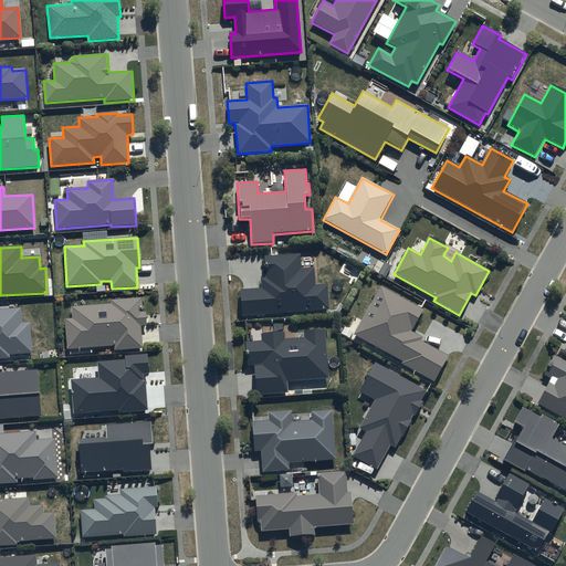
[(301,254),(264,257),(266,279),(260,279),(261,289),(239,291),(241,317),(329,311),(327,285),(315,286),(314,269),(302,269),(301,254)]
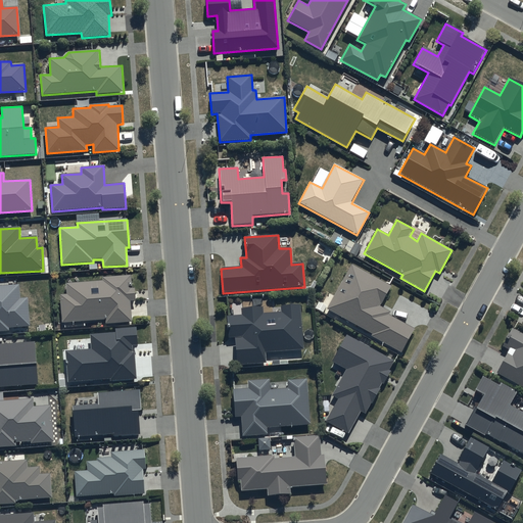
[(392,286),(351,265),(326,310),(373,335),(371,338),(400,354),(414,330),(389,316),(391,313),(380,307),(392,286)]
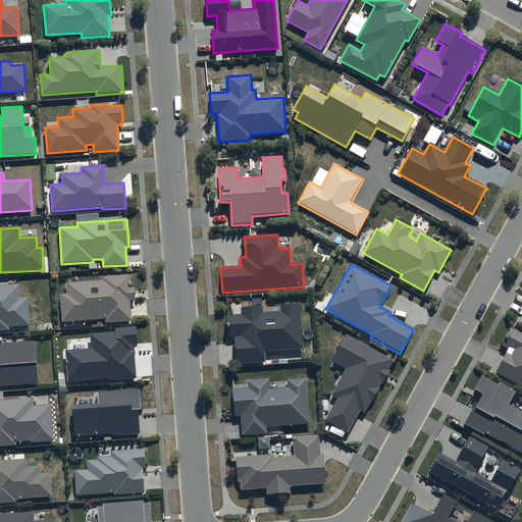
[(66,295),(60,295),(62,323),(105,320),(105,324),(132,322),(131,301),(135,301),(134,288),(133,288),(132,275),(102,277),(103,280),(66,283),(66,295)]
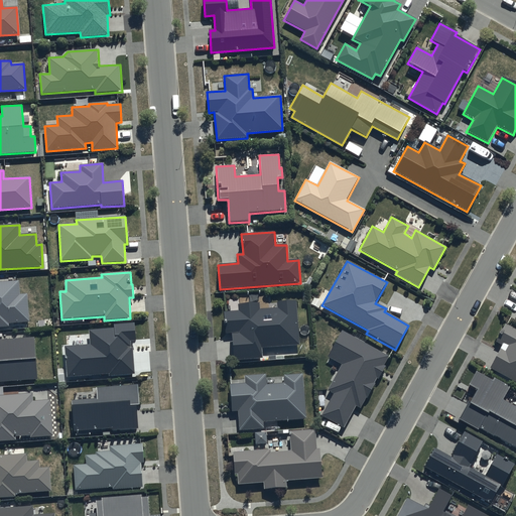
[(0,328),(9,328),(9,324),(29,323),(27,294),(20,295),(19,281),(0,282),(0,328)]
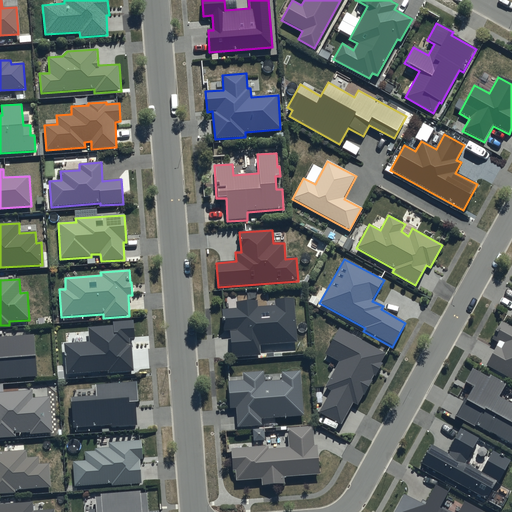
[(257,301),(236,303),(236,309),(222,310),(224,332),(230,331),(232,358),(261,356),(260,346),(297,343),(294,298),(274,300),(274,306),(257,307),(257,301)]
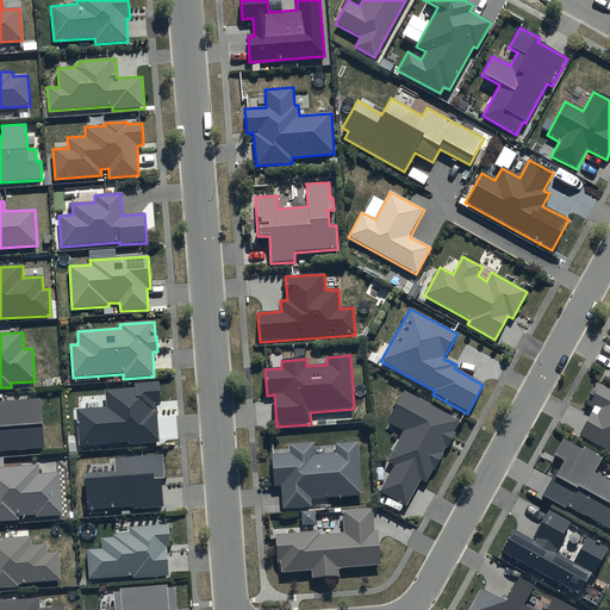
[(161,404),(159,383),(134,384),(135,388),(105,391),(106,408),(76,410),(79,447),(129,443),(129,447),(160,444),(157,411),(155,411),(154,404),(161,404)]
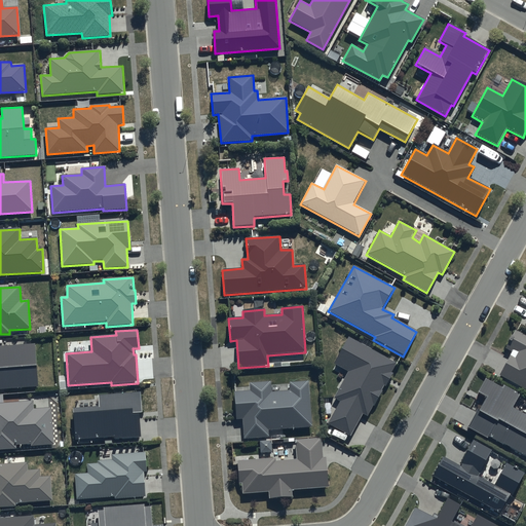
[(525,336),(515,331),(505,349),(513,352),(499,377),(525,391),(525,336)]
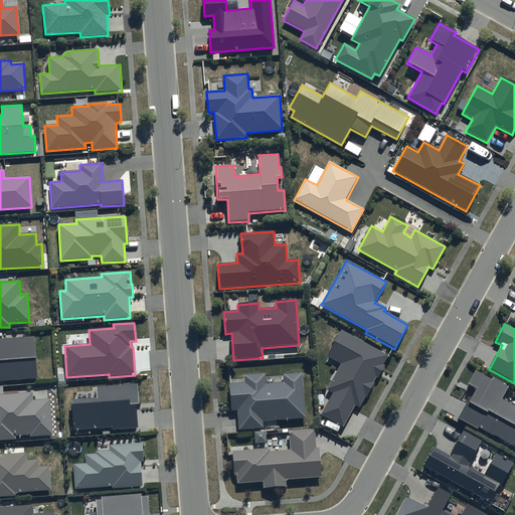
[(389,356),(342,331),(328,357),(342,365),(328,390),(333,393),(321,415),(343,428),(355,405),(359,408),(365,397),(367,398),(375,384),(374,383),(376,379),(377,380),(385,366),(384,365),(389,356)]
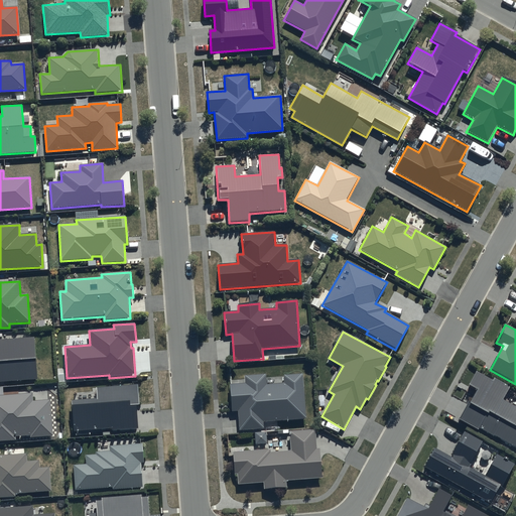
[(0,382),(37,380),(34,338),(0,340),(0,382)]
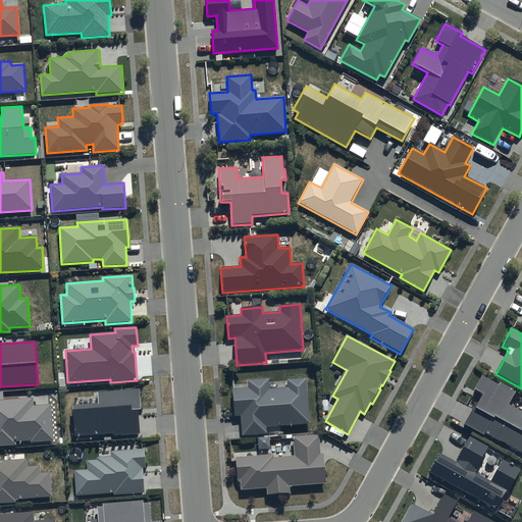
[(499,385),(482,376),(474,392),(482,396),(475,409),(474,408),(464,426),(484,436),(485,434),(521,454),(521,412),(510,406),(518,393),(500,382),(499,385)]
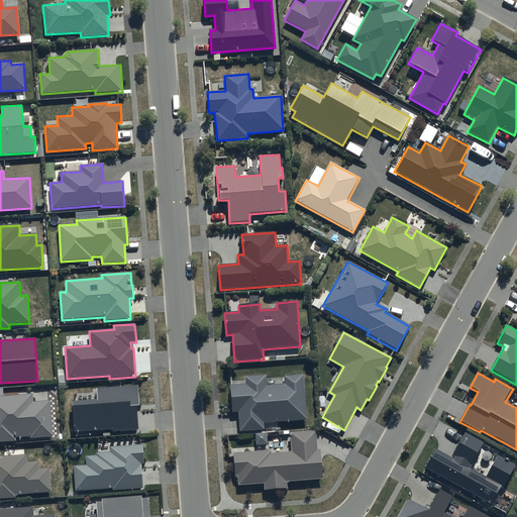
[(266,377),(245,378),(245,385),(230,386),(232,413),(238,413),(239,432),(265,431),(265,423),(307,421),(304,376),(284,377),(285,386),(267,387),(266,377)]
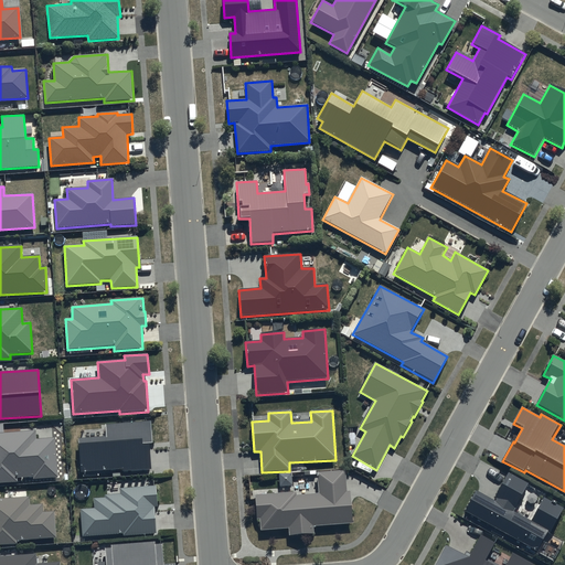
[(106,437),(78,439),(81,473),(124,470),(124,473),(151,471),(149,446),(152,445),(151,422),(105,425),(106,437)]
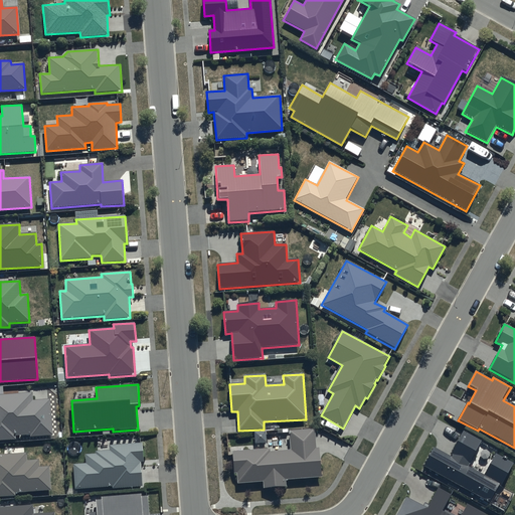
[(33,392),(0,394),(0,442),(16,441),(16,437),(30,436),(30,438),(53,436),(50,399),(33,400),(33,392)]
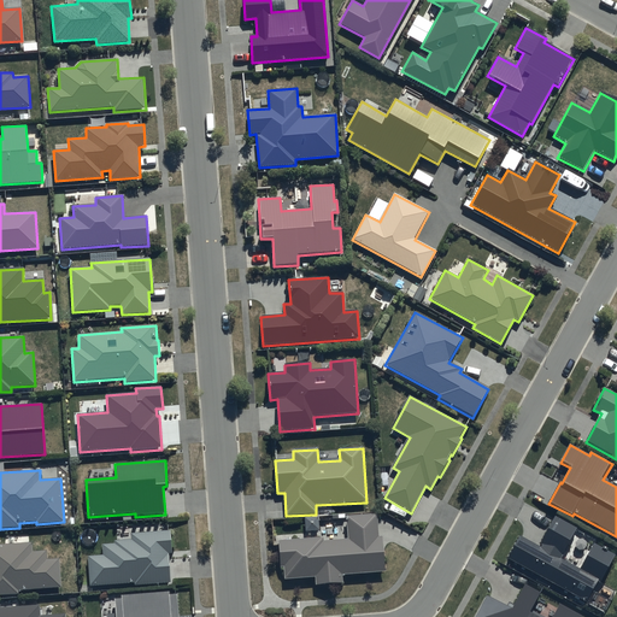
[(377,515),(346,517),(347,540),(324,541),(324,539),(280,542),(281,568),(285,568),(286,580),(315,579),(316,587),(344,586),(344,576),(386,574),(383,538),(378,538),(377,515)]
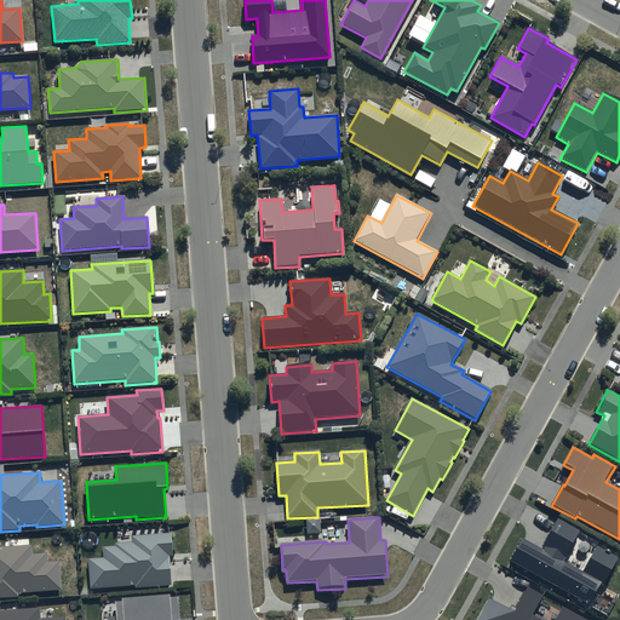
[(580,532),(557,520),(541,547),(522,538),(507,562),(589,607),(601,585),(603,587),(619,558),(598,547),(584,574),(563,563),(580,532)]
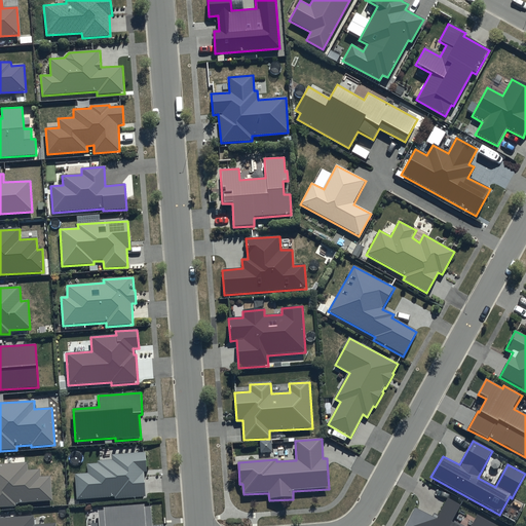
[(145,453),(111,456),(112,460),(98,461),(98,464),(87,464),(88,475),(75,476),(77,500),(115,497),(115,500),(145,498),(144,473),(146,473),(145,453)]
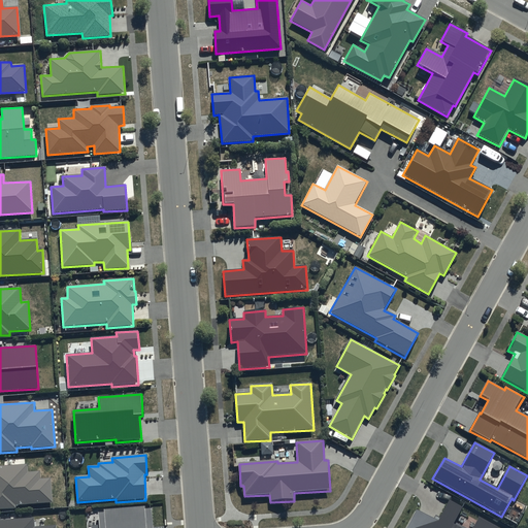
[(27,465),(0,467),(0,510),(15,509),(15,506),(53,503),(51,479),(40,480),(39,472),(28,473),(27,465)]
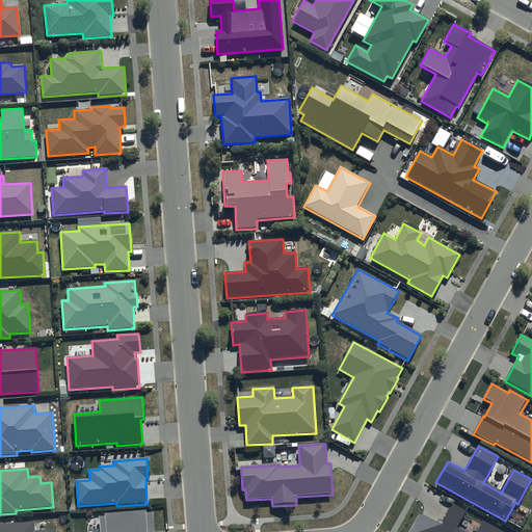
[(464,514),(452,507),(442,526),(419,513),(408,531),(496,531),(482,525),(478,531),(459,531),(456,530),(464,514)]
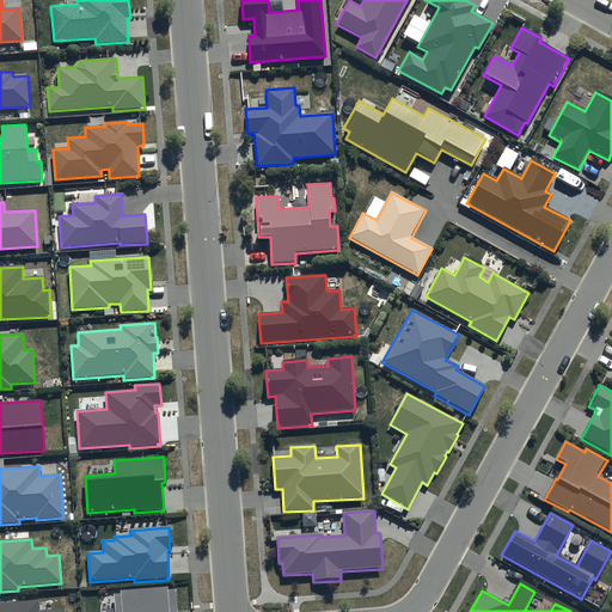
[(177,611),(176,589),(115,594),(116,610),(106,611),(105,611),(177,611)]
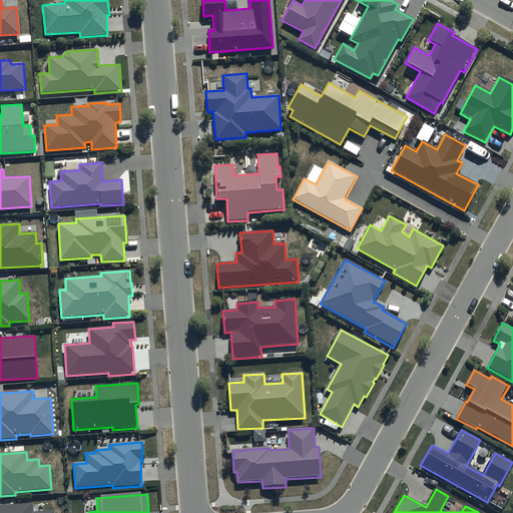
[(34,504),(0,506),(0,512),(55,512),(55,511),(34,512),(34,504)]
